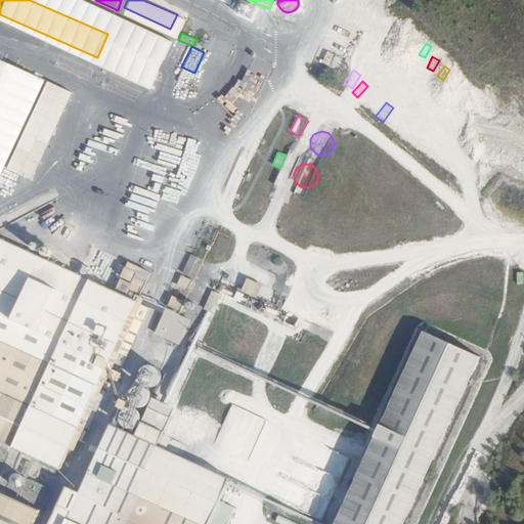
[(147,215),(144,227),(161,230),(163,219),(147,215)]
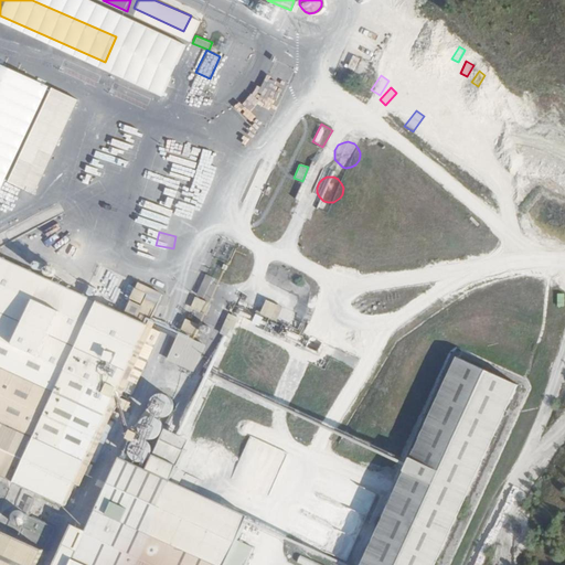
[(233,237),(221,232),(213,249),(225,255),(233,237)]
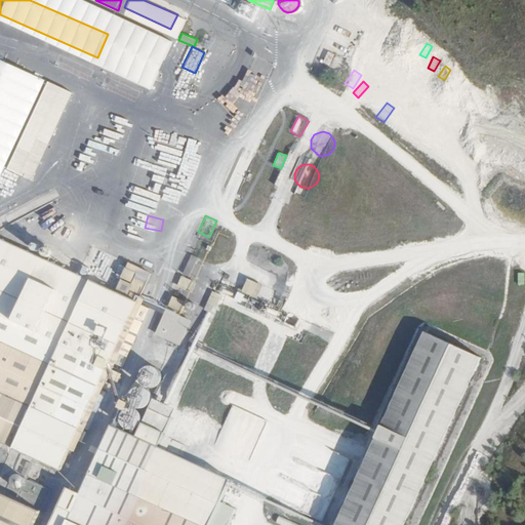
[(0,524),(33,524),(49,489),(25,479),(34,458),(58,470),(67,449),(72,451),(138,303),(134,300),(144,277),(132,272),(122,295),(0,239),(0,442),(9,447),(0,468),(0,524)]
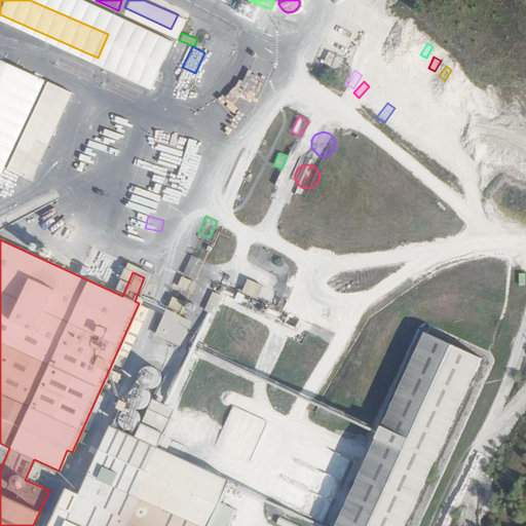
[(193,258),(188,256),(180,274),(185,276),(193,258)]
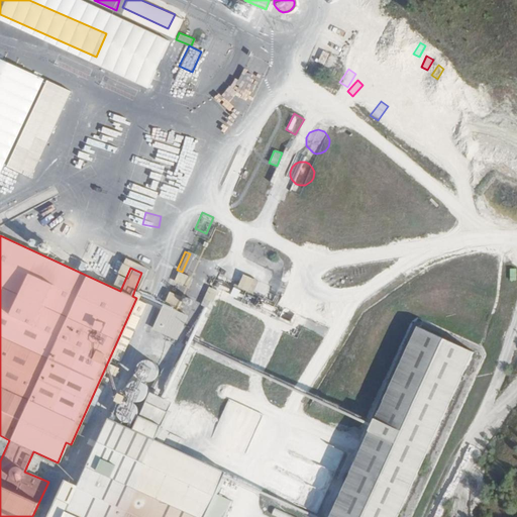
[(187,280),(174,274),(172,281),(184,287),(187,280)]
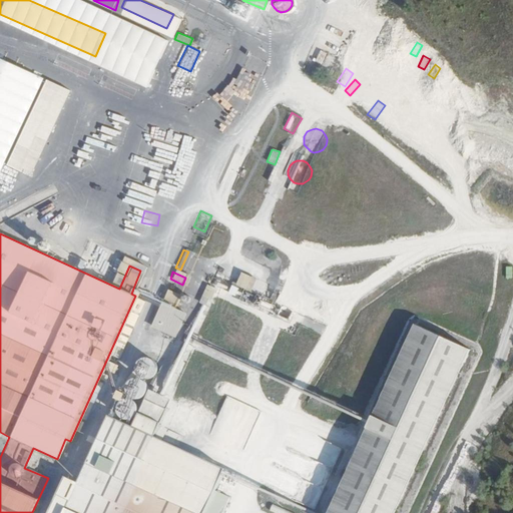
[(233,286),(249,292),(254,279),(238,273),(233,286)]
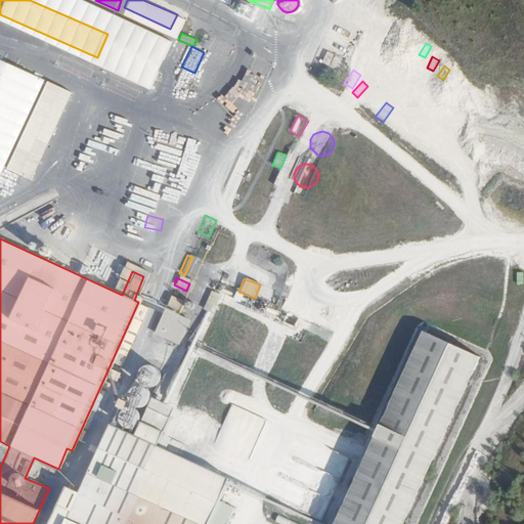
[(207,332),(221,295),(210,291),(202,310),(207,312),(204,322),(205,323),(202,330),(207,332)]
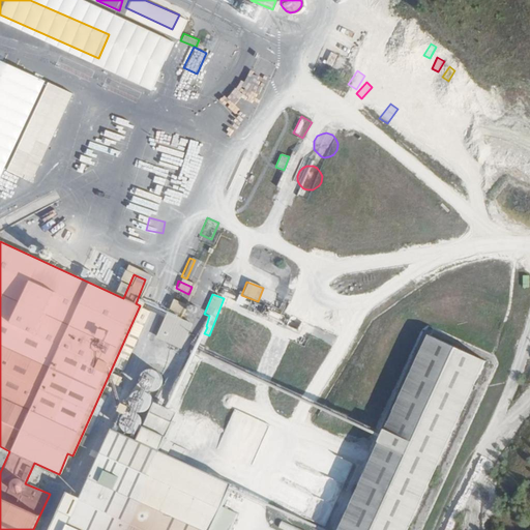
[(183,304),(171,298),(166,310),(179,316),(183,304)]
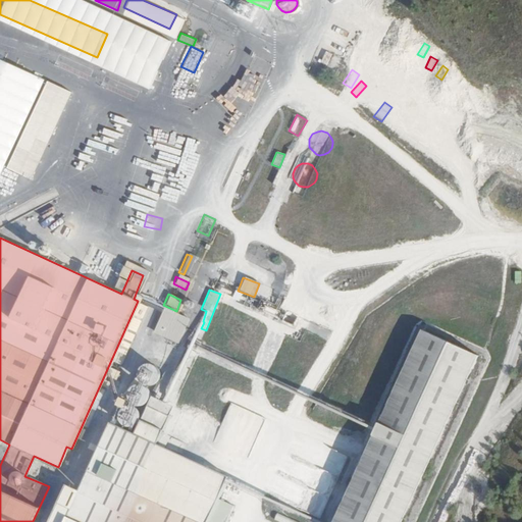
[(186,318),(162,308),(152,331),(174,342),(186,318)]
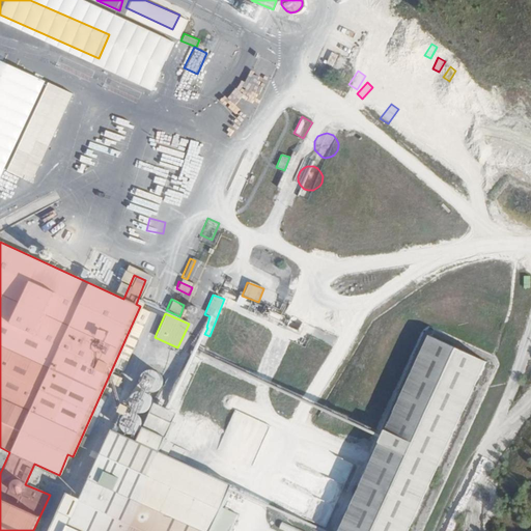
[(400,530),(480,364),(424,338),(333,530),(400,530)]
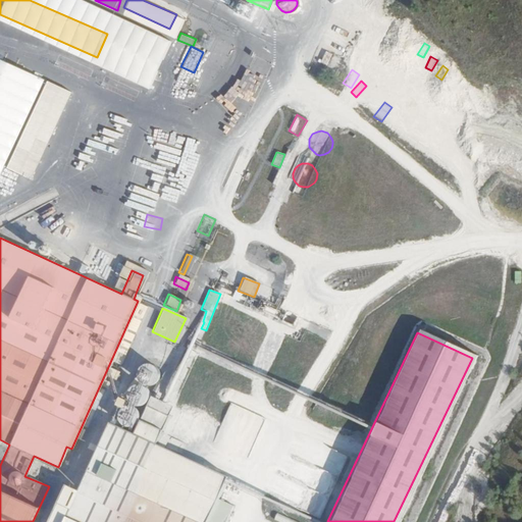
[(140,367),(137,372),(138,377),(140,379),(143,381),(146,381),(150,380),(152,378),(153,375),(153,373),(151,368),(148,366),(144,366),(140,367)]
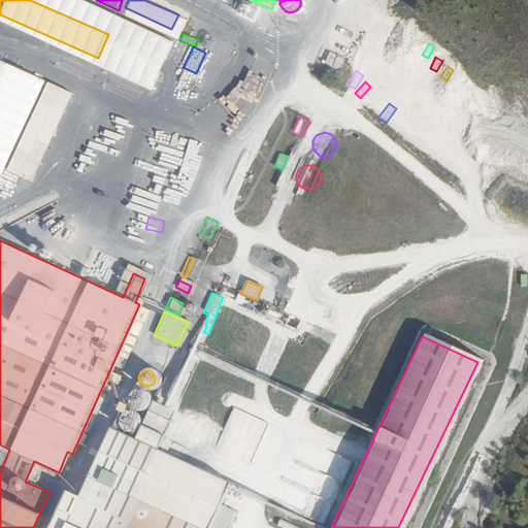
[(106,382),(116,386),(120,375),(110,371),(106,382)]
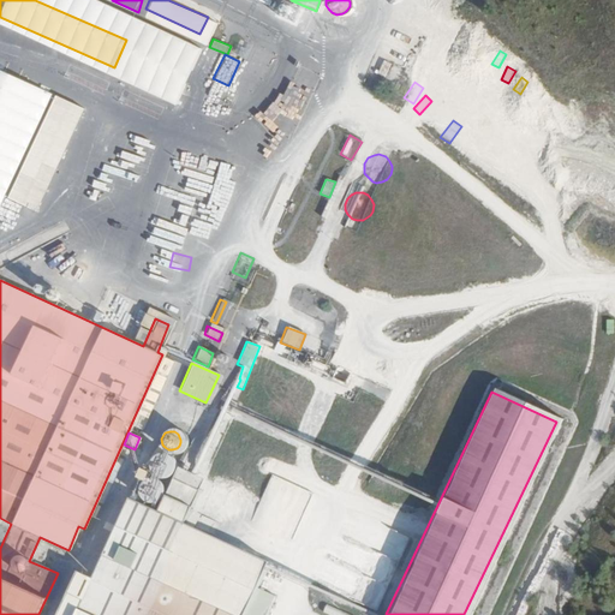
[(153,475),(157,477),(162,476),(167,472),(167,469),(167,464),(165,460),(160,458),(155,458),(151,460),(149,463),(148,466),(149,470),(150,473),(153,475)]
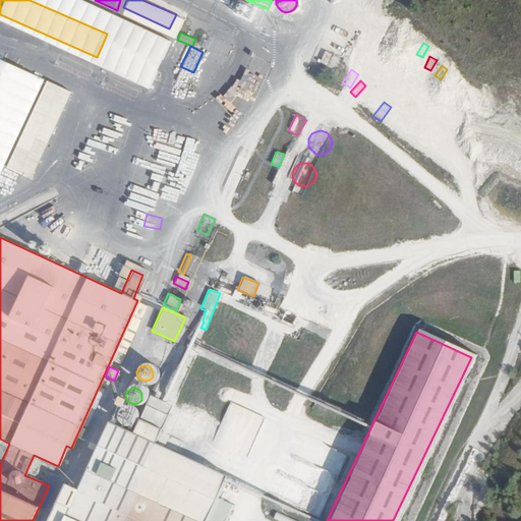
[(116,408),(120,400),(113,397),(109,405),(116,408)]
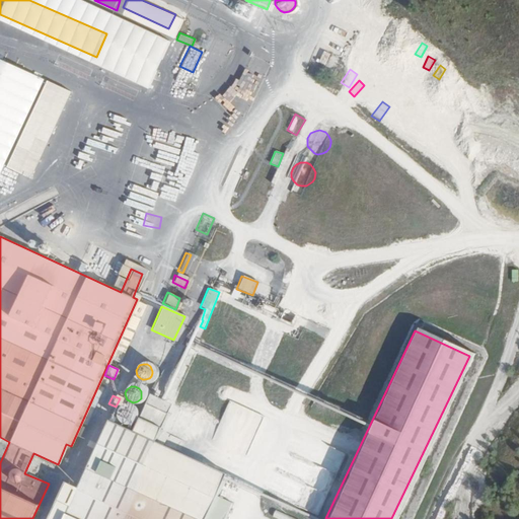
[(205,518),(227,472),(157,441),(170,412),(146,399),(132,433),(107,422),(77,488),(63,482),(46,518),(205,518)]
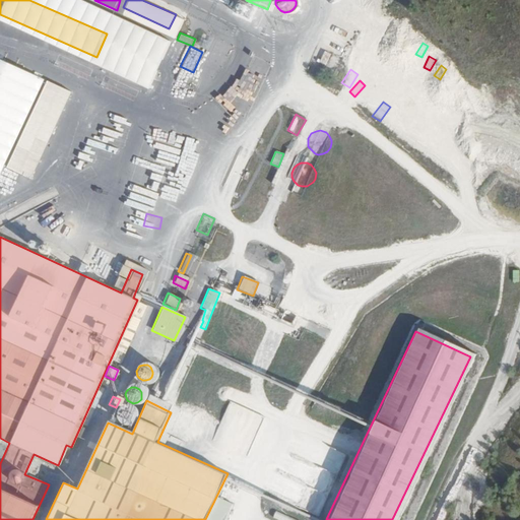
[(119,409),(117,413),(117,417),(118,421),(121,423),(125,424),(129,423),(132,418),(132,415),(132,411),(130,408),(127,407),(122,407),(119,409)]
